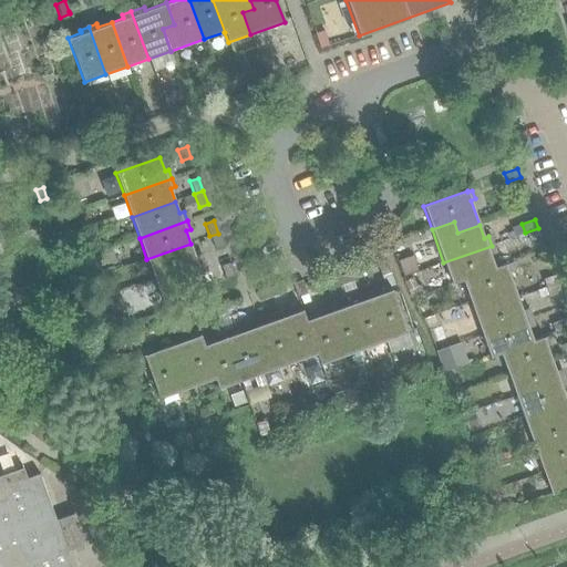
[(525,233),(528,243),(542,237),(538,228),(525,233)]
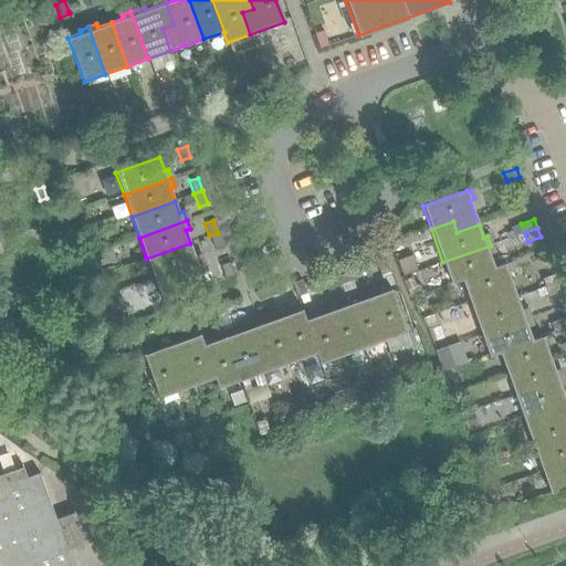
[(209,236),(213,249),(222,245),(218,233),(209,236)]
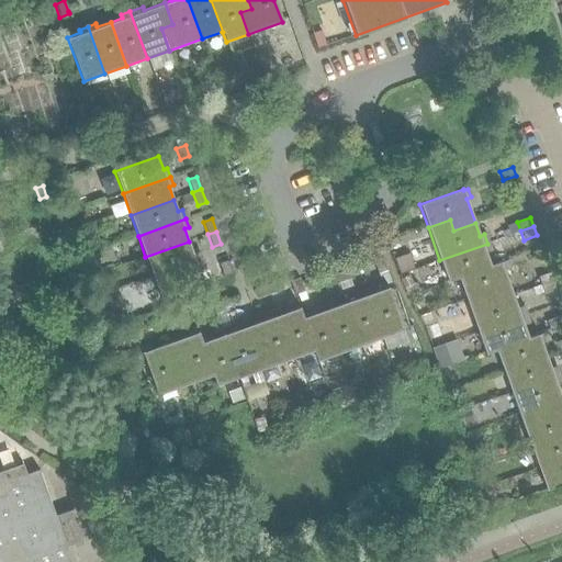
[(193,254),(189,242),(145,257),(153,278),(201,261),(198,253),(193,254)]
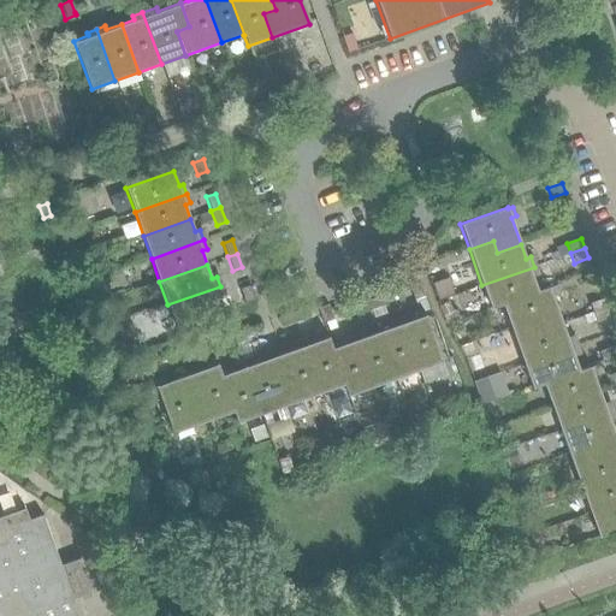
[(538,276),(534,267),(481,285),(491,309),(502,304),(538,291),(538,290),(533,277),(538,276)]
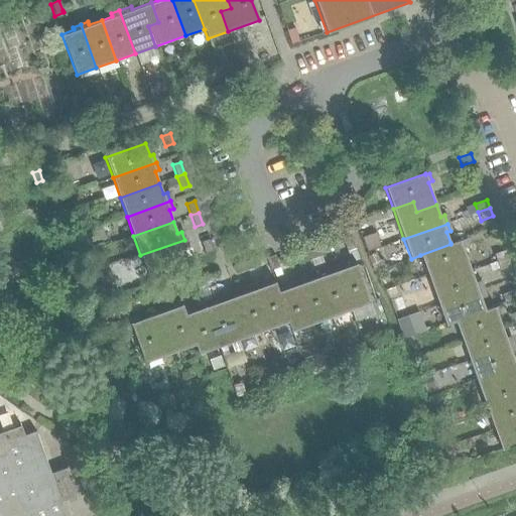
[(375,233),(362,238),(367,250),(379,246),(375,233)]
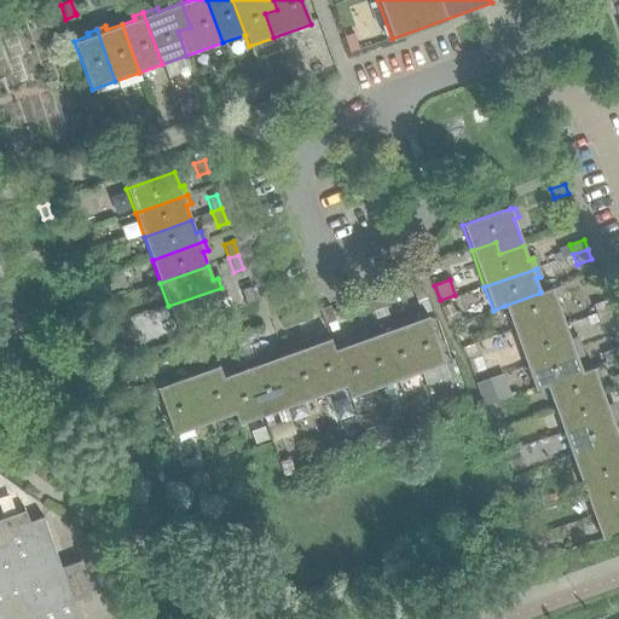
[(426,299),(421,284),(411,288),(416,302),(426,299)]
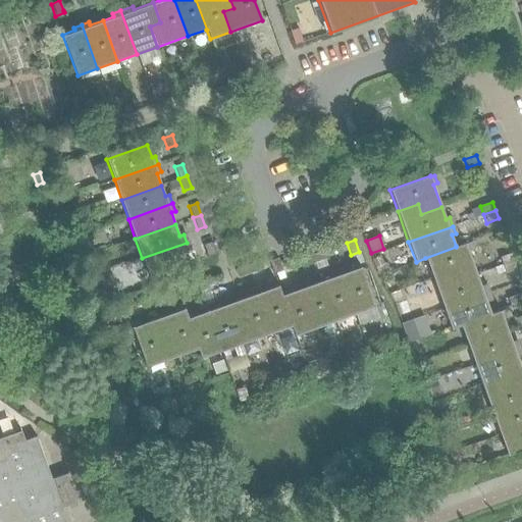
[(189,250),(187,243),(142,258),(149,278),(190,264),(186,252),(189,250)]
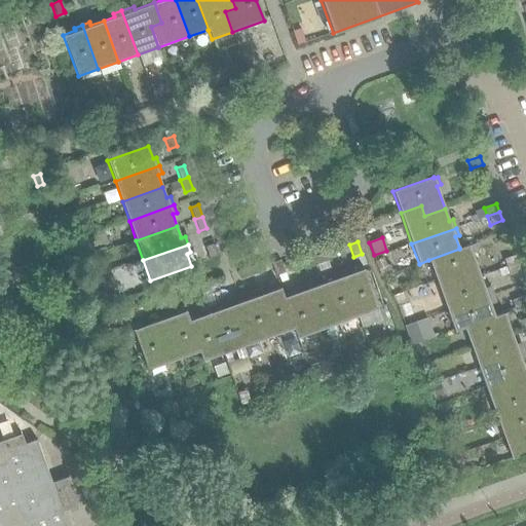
[(209,260),(217,257),(213,245),(204,247),(209,260)]
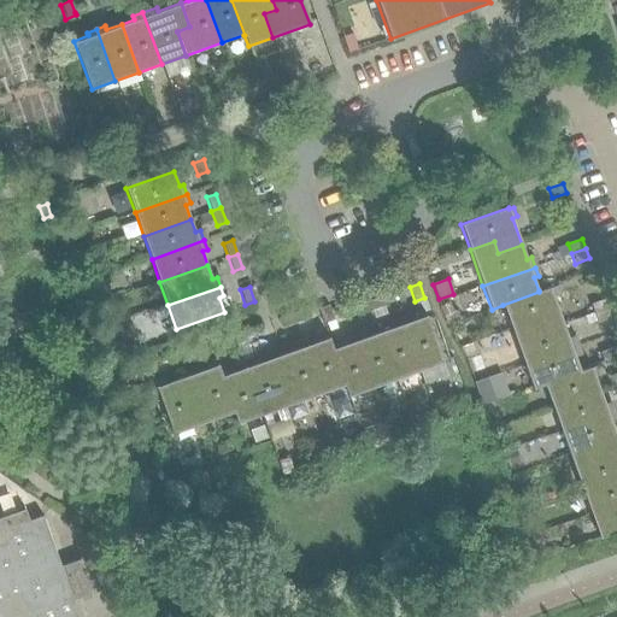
[(550,287),(539,291),(539,292),(503,305),(511,329),(535,321),(540,333),(564,324),(554,298),(558,295),(554,287),(551,288),(550,287)]
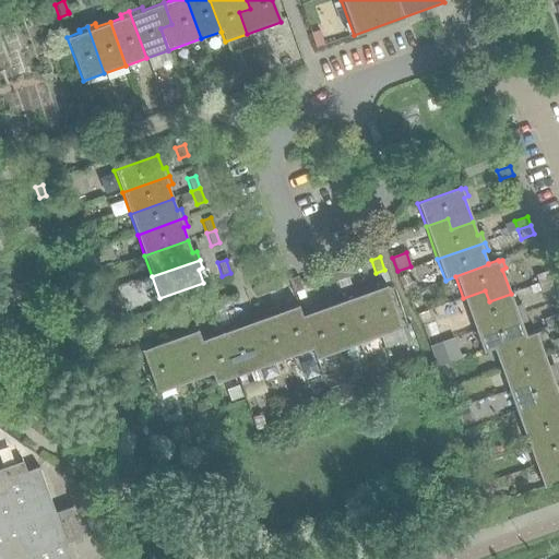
[(336,282),(349,277),(346,269),(333,273),(336,282)]
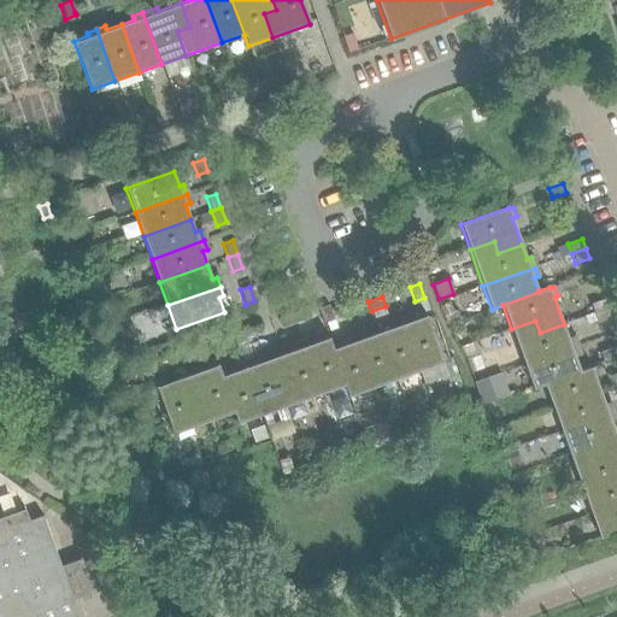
[(607,309),(604,299),(589,304),(593,315),(607,309)]
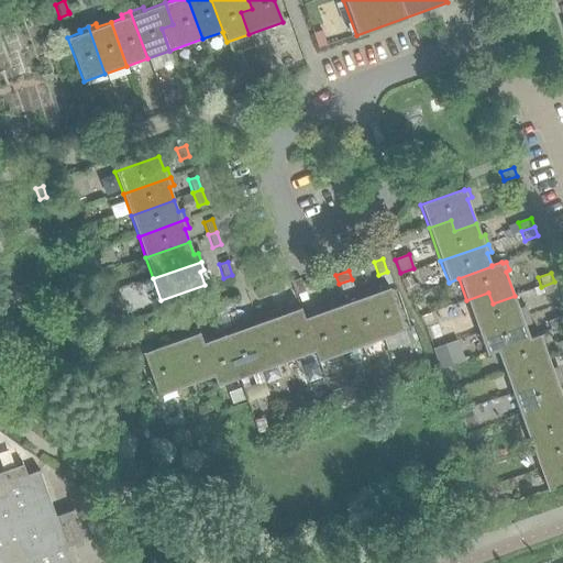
[(335,275),(322,279),(326,289),(339,284),(335,275)]
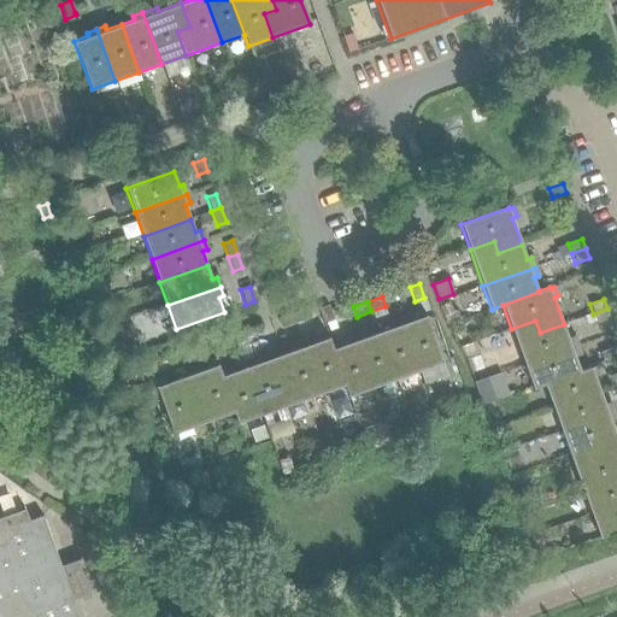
[(439,307),(444,317),(454,312),(450,303),(439,307)]
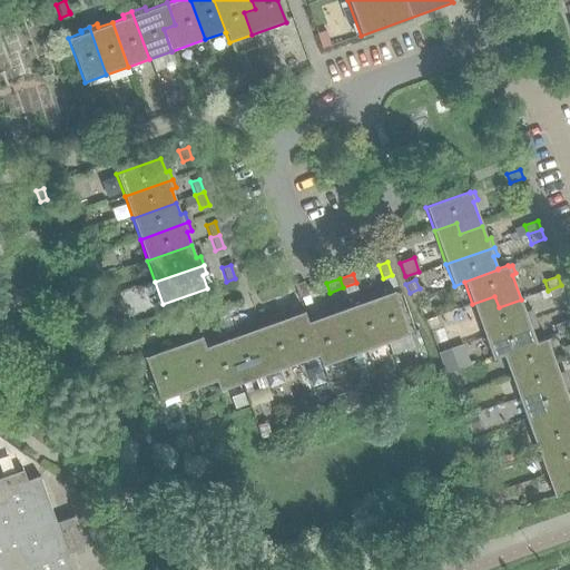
[(294,285),(294,286),(298,298),(307,295),(303,282),(294,285)]
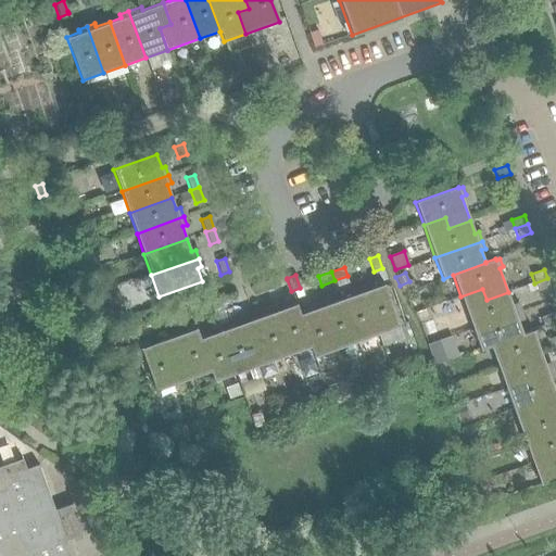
[(267,291),(280,287),(277,277),(264,282),(267,291)]
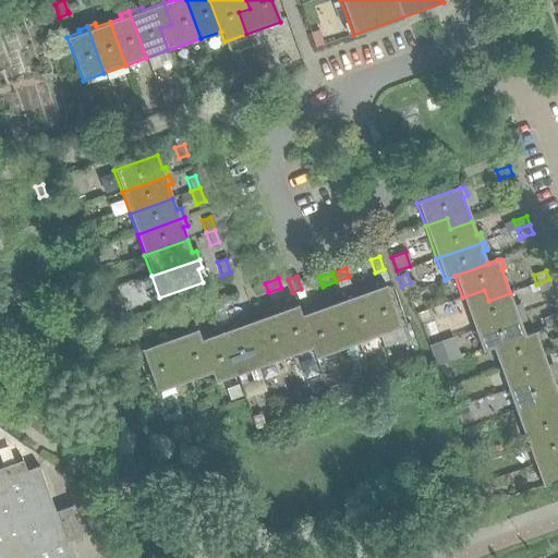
[(553,289),(549,279),(536,284),(540,293),(553,289)]
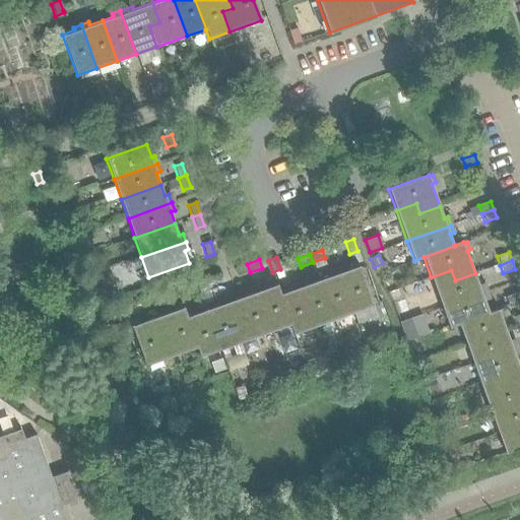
[(247,264),(235,268),(237,276),(250,272),(247,264)]
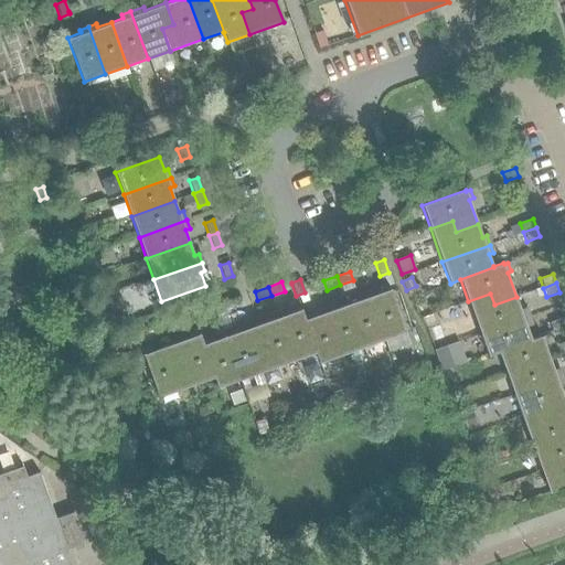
[(375,289),(366,292),(383,340),(406,332),(390,288),(376,294),(375,289)]
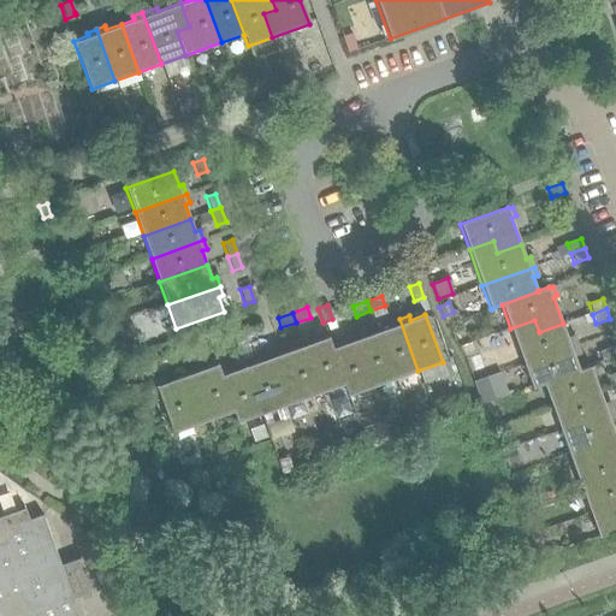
[(391,326),(377,332),(395,380),(418,371),(400,319),(390,323),(391,326)]
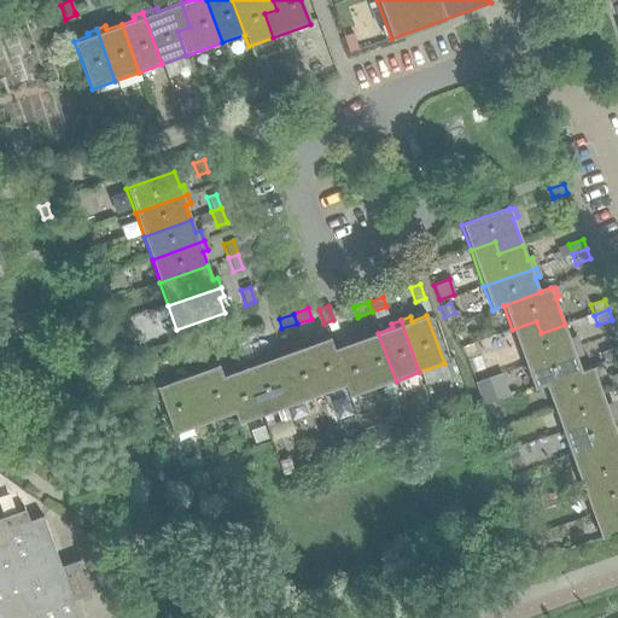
[(512,330),(525,366),(577,348),(573,337),(570,339),(565,325),(541,333),(536,321),(512,330)]
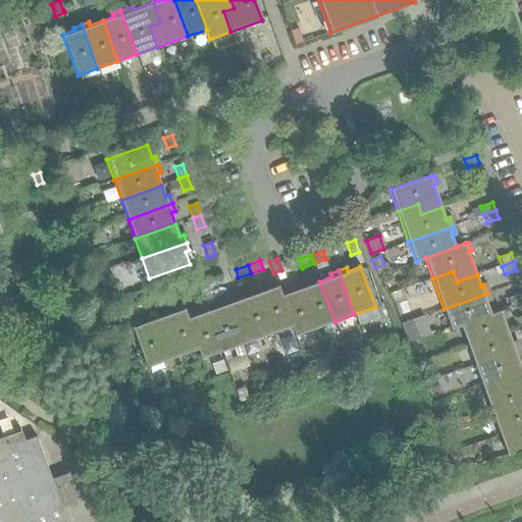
[(205,290),(217,285),(214,276),(202,281),(205,290)]
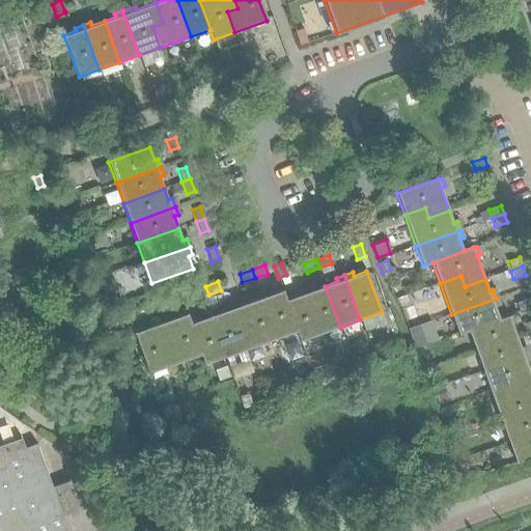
[(205,286),(192,290),(195,299),(208,295),(205,286)]
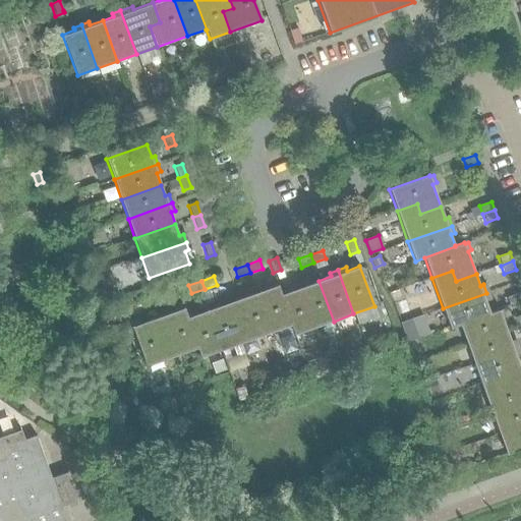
[(306,281),(299,284),(314,328),(334,322),(319,281),(308,285),(306,281)]
